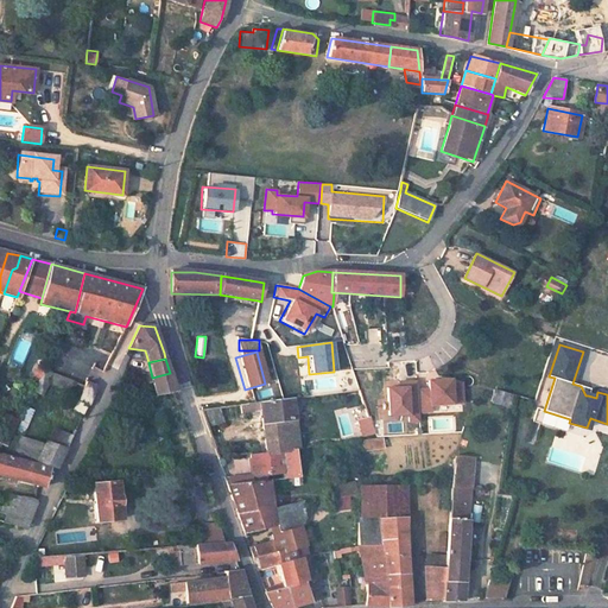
[(43,368),(33,365),(29,378),(37,381),(43,368)]
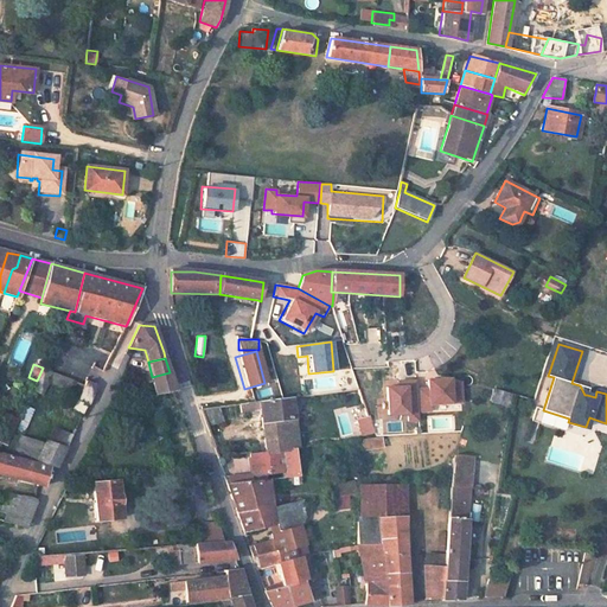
[(53,372),(43,368),(37,381),(32,391),(40,396),(43,396),(49,383),(53,372)]
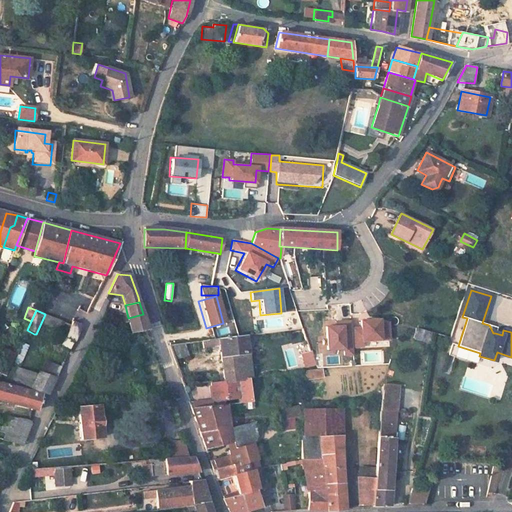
[(63,323),(45,314),(41,323),(59,330),(63,323)]
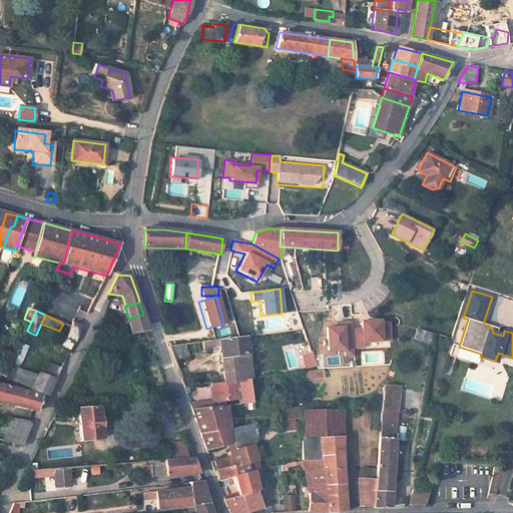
[(128,319),(131,333),(148,330),(143,315),(128,319)]
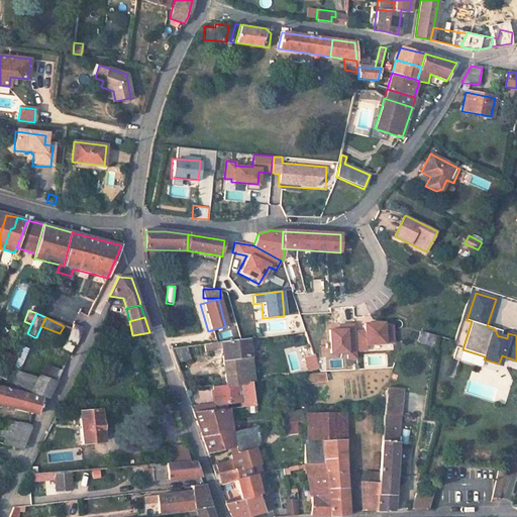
[(393,342),(392,326),(384,327),(383,323),(365,324),(365,331),(354,332),(354,324),(345,324),(345,329),(339,329),(329,330),(330,353),(346,352),(347,359),(356,358),(355,350),(366,350),(366,344),(393,342)]
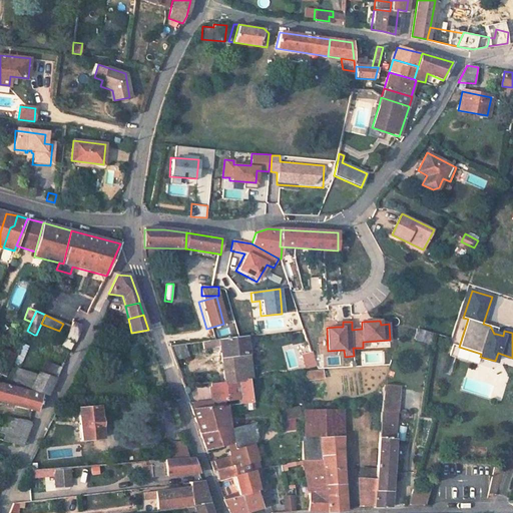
[(81,327),(71,323),(65,338),(74,342),(79,332),(81,327)]
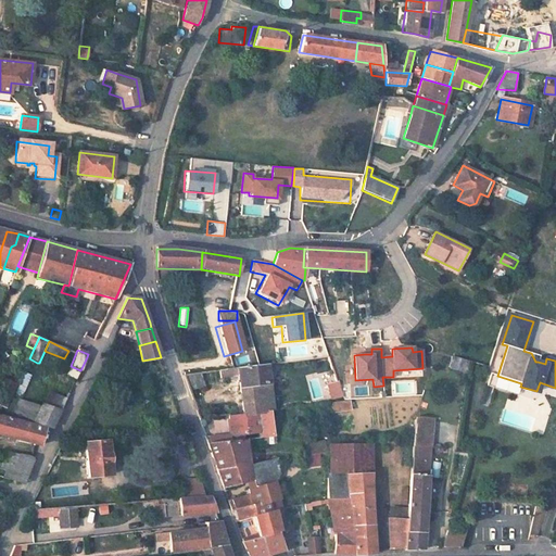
[(37,363),(29,358),(13,397),(15,399),(21,400),(37,363)]
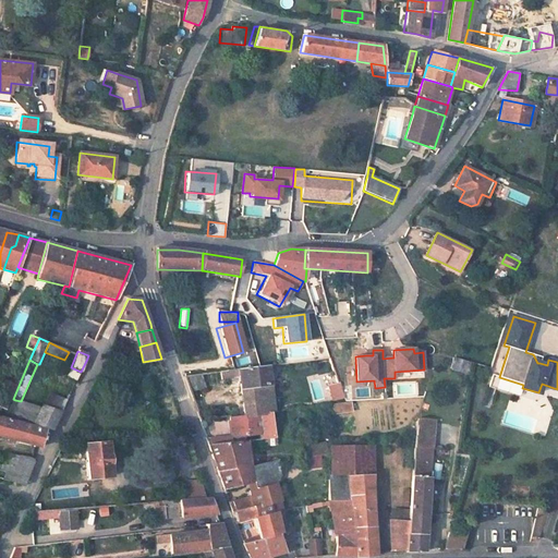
[(238,376),(239,384),(269,379),(268,365),(238,370),(238,376)]
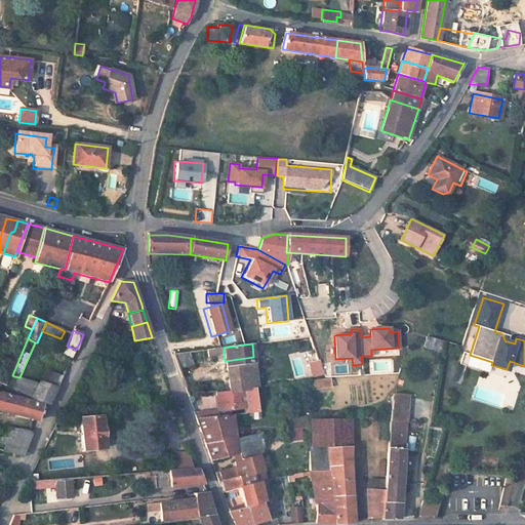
[(76,350),(67,346),(63,355),(72,359),(76,350)]
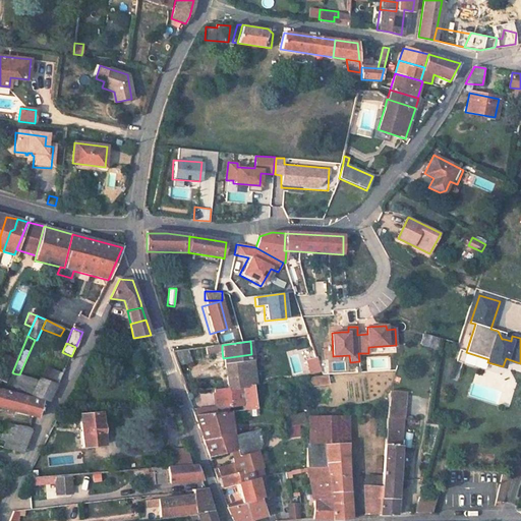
[(207,347),(208,355),(222,351),(222,345),(207,347)]
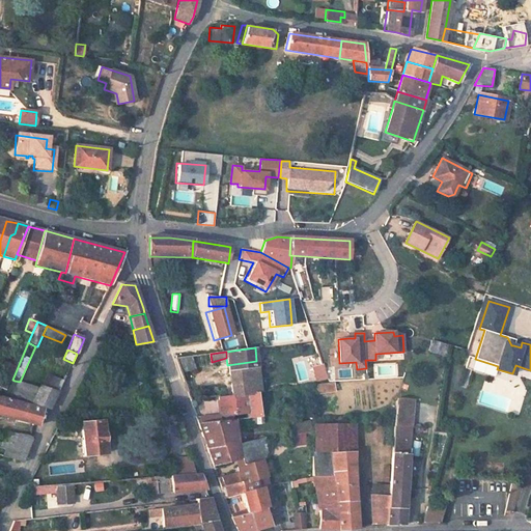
[(176,358),(180,373),(196,369),(191,356),(176,358)]
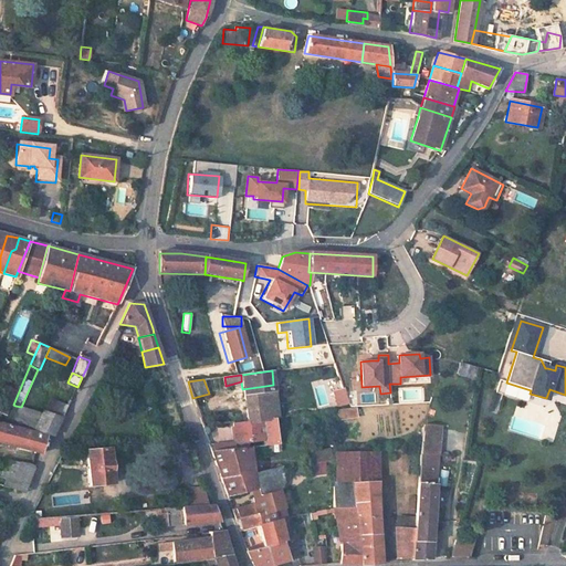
[(0,386),(0,412),(6,416),(17,389),(1,384),(0,386)]
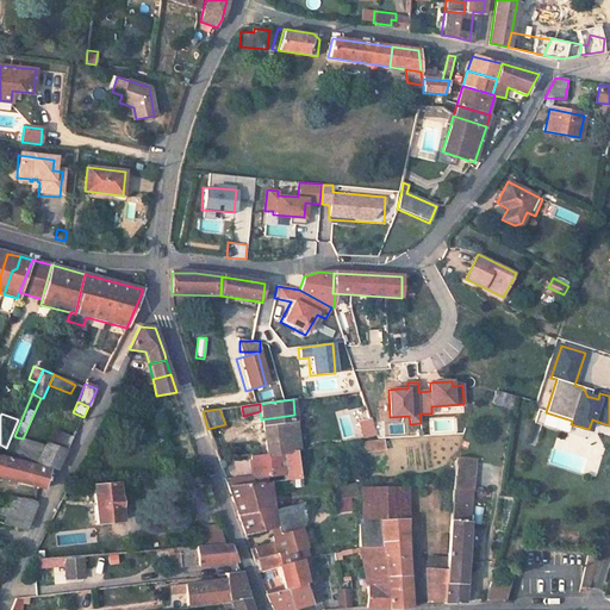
[(261,419),(266,455),(297,452),(299,452),(294,415),(261,419)]
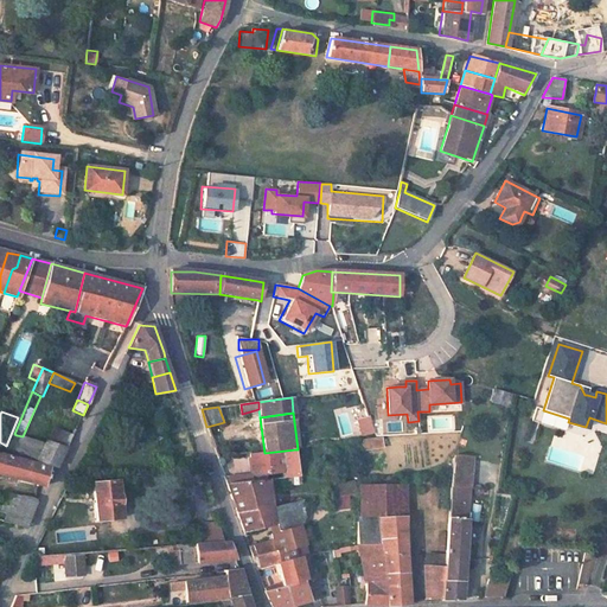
[(356,421),(360,438),(372,434),(368,417),(356,421)]
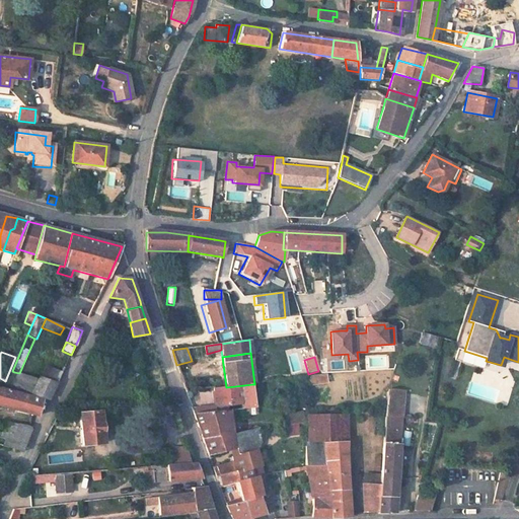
[(62,373),(45,366),(39,377),(57,383),(62,373)]
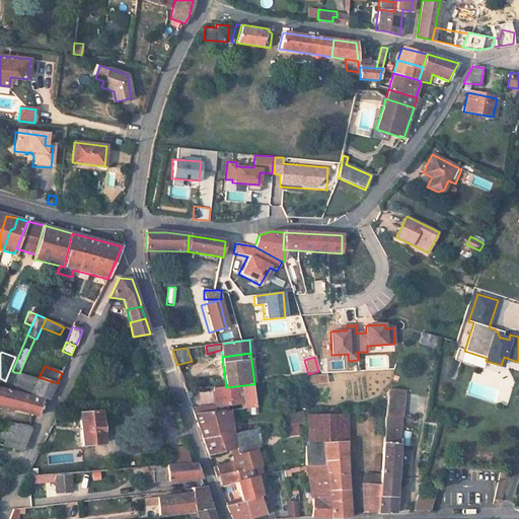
[(19,373),(14,372),(6,389),(16,391),(22,374),(19,373)]
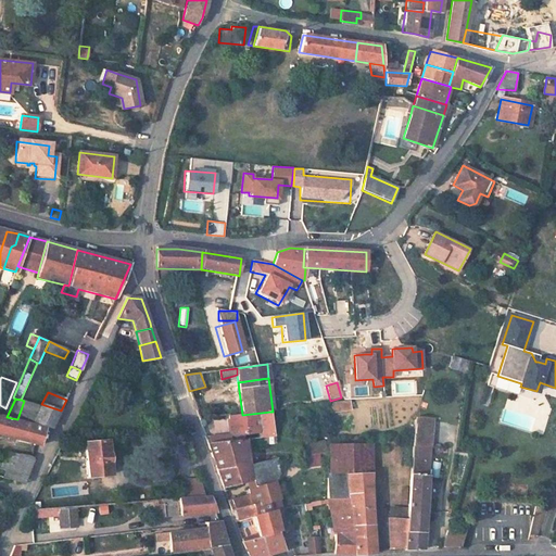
[(41,406),(24,401),(17,419),(33,424),(41,406)]
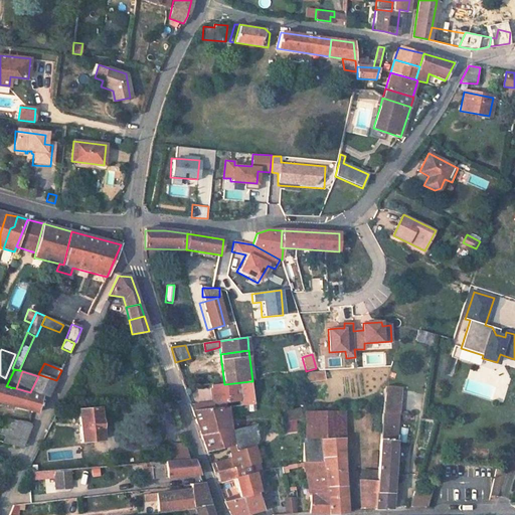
[(307,374),(308,381),(324,380),(323,372),(307,374)]
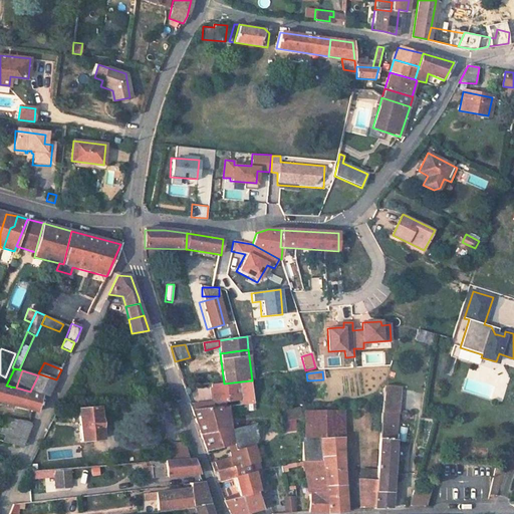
[(56,379),(38,373),(38,375),(30,392),(48,397),(56,379)]
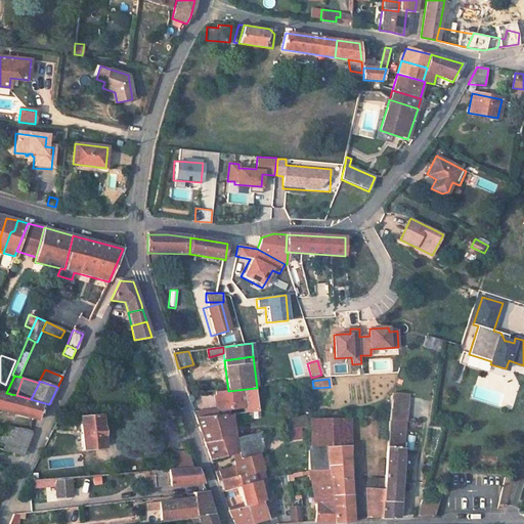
[(214,392),(216,410),(228,410),(245,408),(246,412),(258,411),(255,388),(228,391),(214,392)]
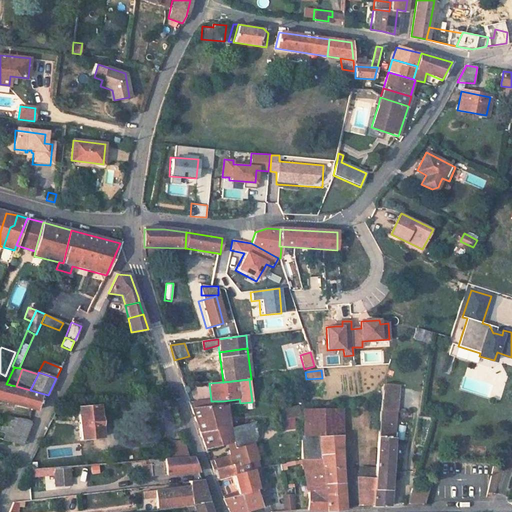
[(0,401),(37,410),(41,395),(0,384),(0,401)]
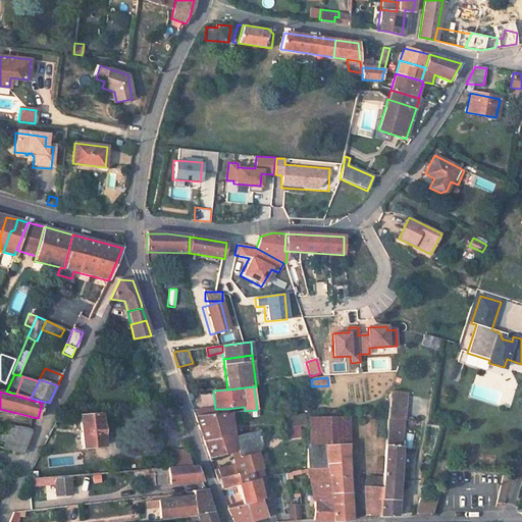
[(388,400),(387,419),(403,420),(405,394),(390,393),(390,394),(388,396),(388,400)]
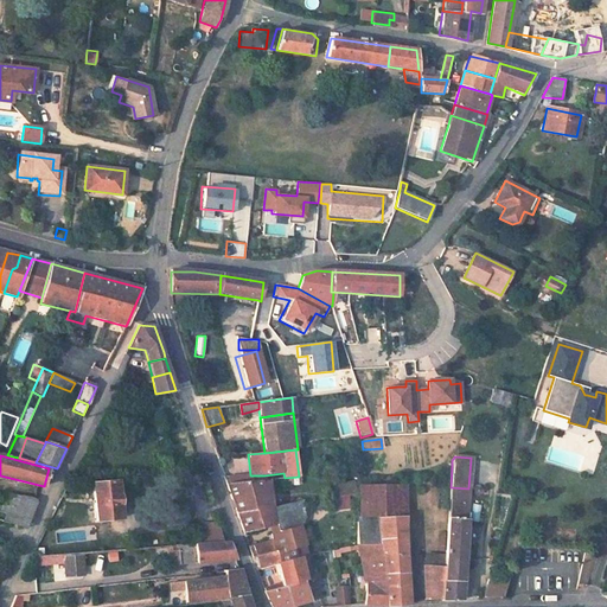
[(189,472),(195,485),(209,483),(204,470),(189,472)]
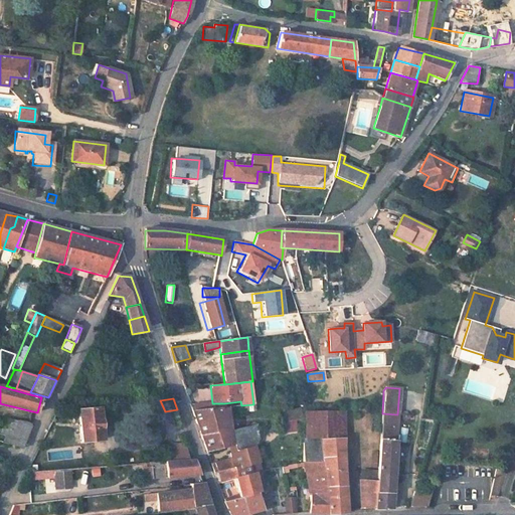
[(191,410),(201,438),(230,431),(227,407),(212,408),(194,410),(191,410)]
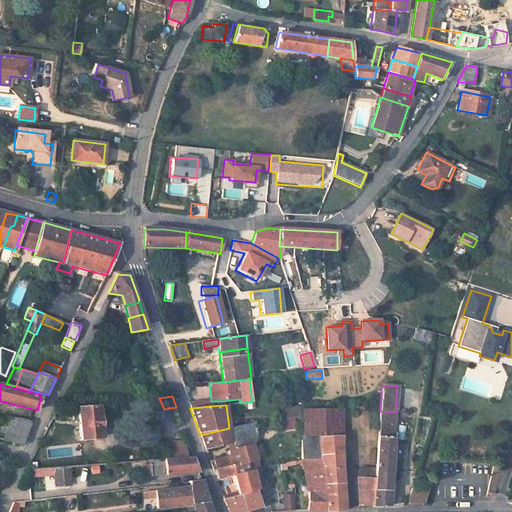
[(78,408),(81,439),(102,437),(98,406),(78,408)]
